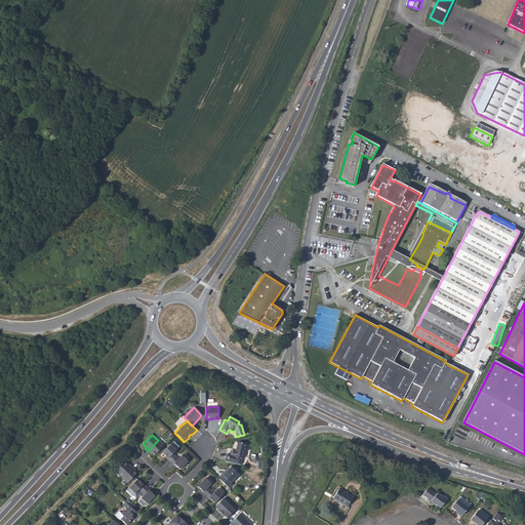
[(163,446),(158,440),(148,451),(150,453),(151,452),(152,453),(154,455),(163,446)]
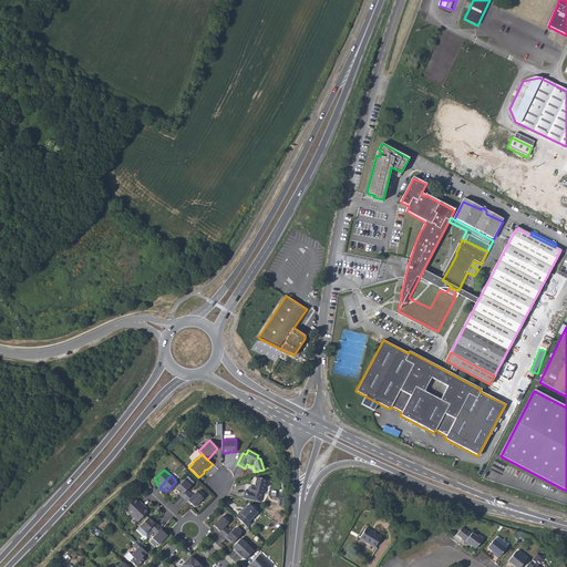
[(187,490),(194,483),(187,476),(175,488),(179,493),(182,495),(181,496),(184,498),(189,493),(187,490)]
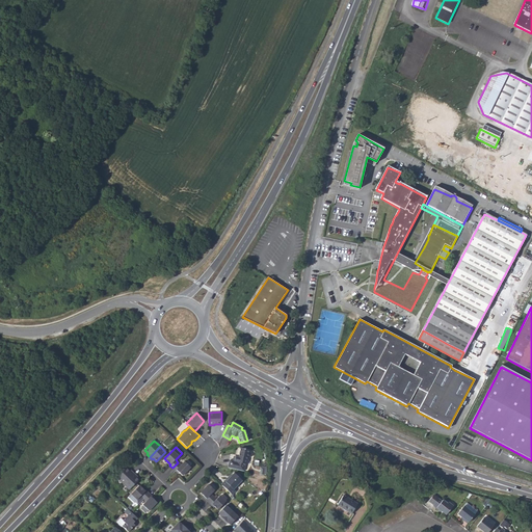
[(247,449),(239,447),(237,456),(236,456),(235,461),(230,460),(228,468),(243,472),(245,463),(246,464),(248,459),(245,458),(245,456),(246,457),(248,455),(249,453),(248,451),(246,451),(247,449)]
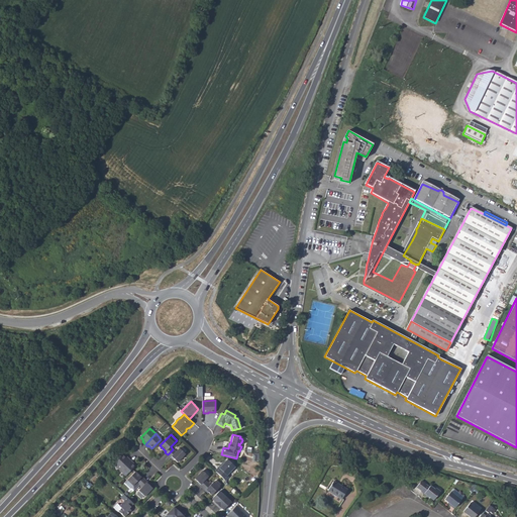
[(176,452),(173,449),(168,454),(171,457),(172,456),(174,459),(178,462),(185,453),(180,448),(176,452)]
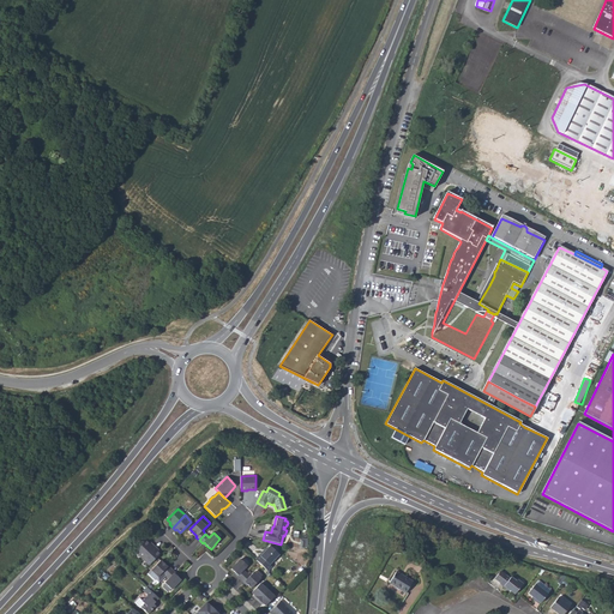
[(145,541),(136,552),(142,558),(154,546),(151,543),(150,545),(148,543),(145,541)]
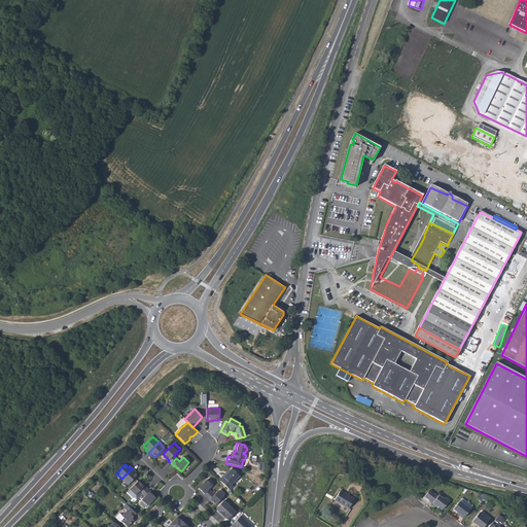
[(132,468),(121,479),(127,484),(136,475),(134,472),(133,471),(134,470),(132,468)]
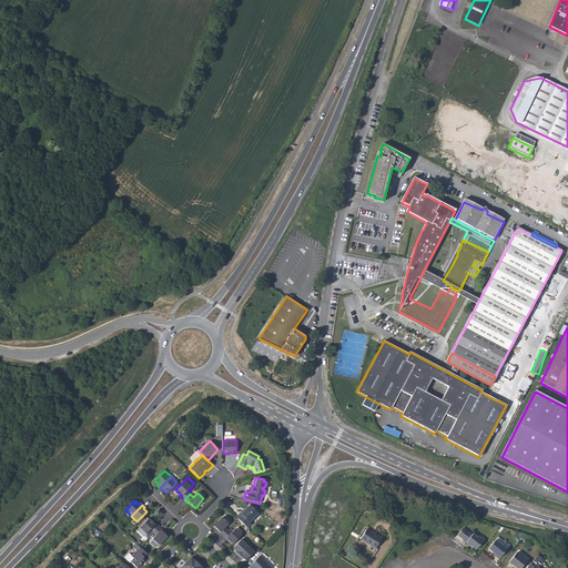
[(236,518),(247,528),(251,525),(250,523),(259,514),(256,511),(256,509),(254,507),(251,507),(250,505),(246,509),(241,515),(240,514),(236,518)]
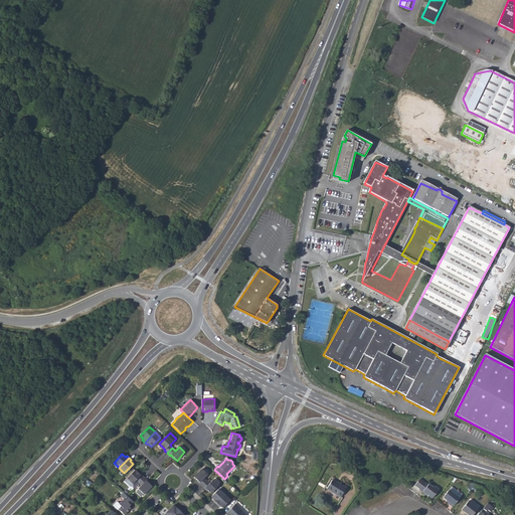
[(138,474),(135,470),(124,481),(129,486),(131,486),(134,488),(139,483),(144,478),(141,475),(140,476),(138,474)]
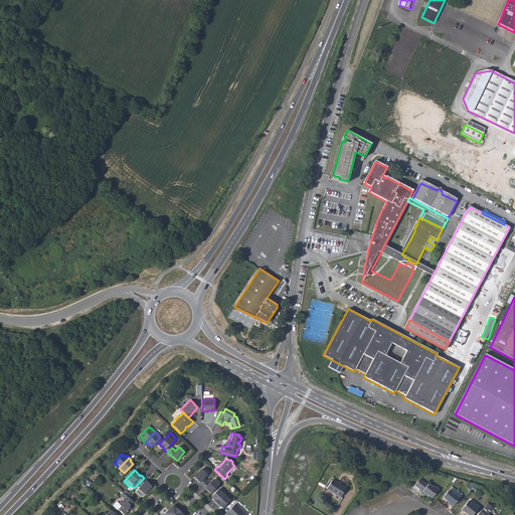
[(207,475),(201,470),(193,478),(196,481),(199,483),(198,484),(201,487),(206,481),(203,479),(207,475)]
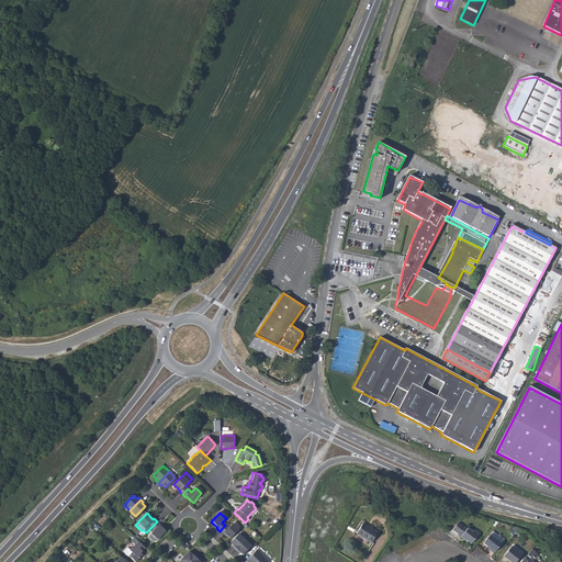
[(157,521),(152,527),(155,530),(150,534),(152,535),(156,539),(157,540),(166,531),(161,528),(159,526),(160,525),(157,521)]
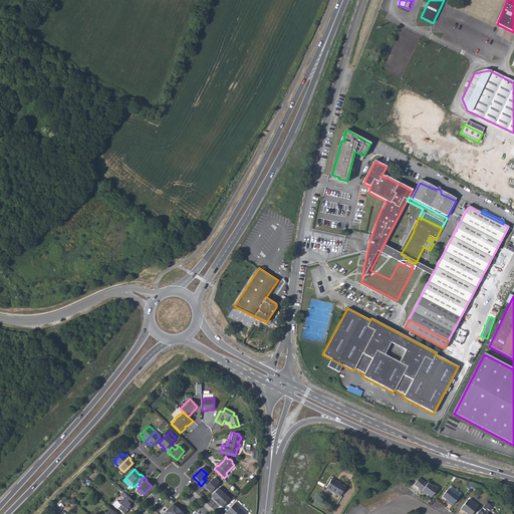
[(209,483),(206,480),(201,486),(204,488),(205,488),(207,490),(210,493),(218,485),(212,479),(209,483)]
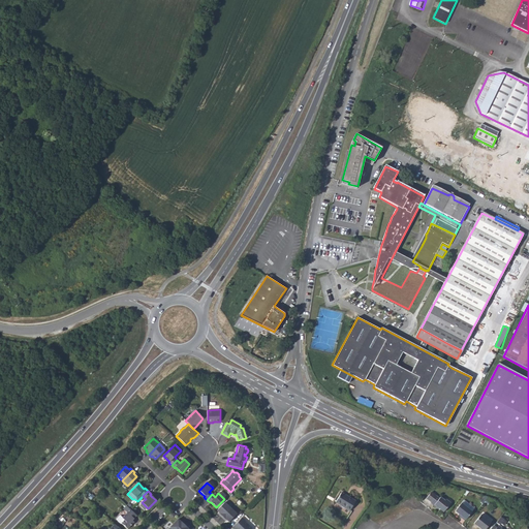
[(350,509),(355,501),(341,493),(335,502),(340,505),(341,504),(350,509)]
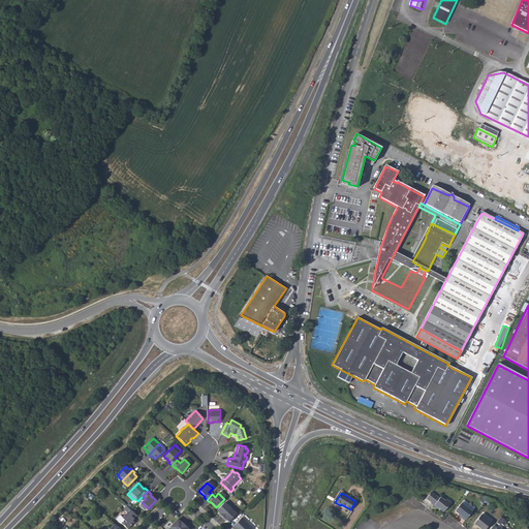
[(439,498),(436,496),(435,497),(430,494),(426,498),(433,504),(443,512),(450,503),(446,499),(445,501),(440,497),(439,498)]
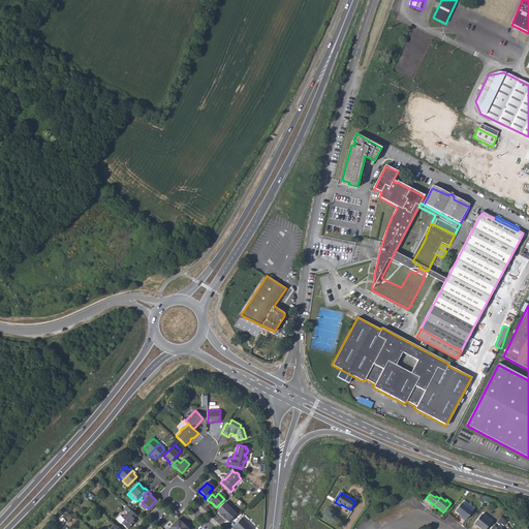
[(230,508),(224,502),(215,512),(217,515),(218,516),(217,517),(220,519),(230,508)]
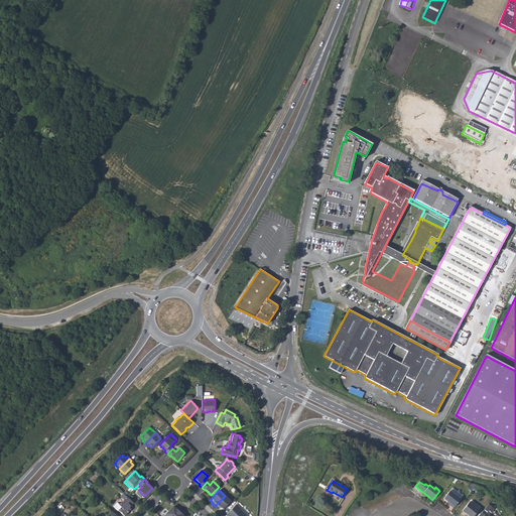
[(443,499),(454,507),(460,499),(449,491),(443,499)]
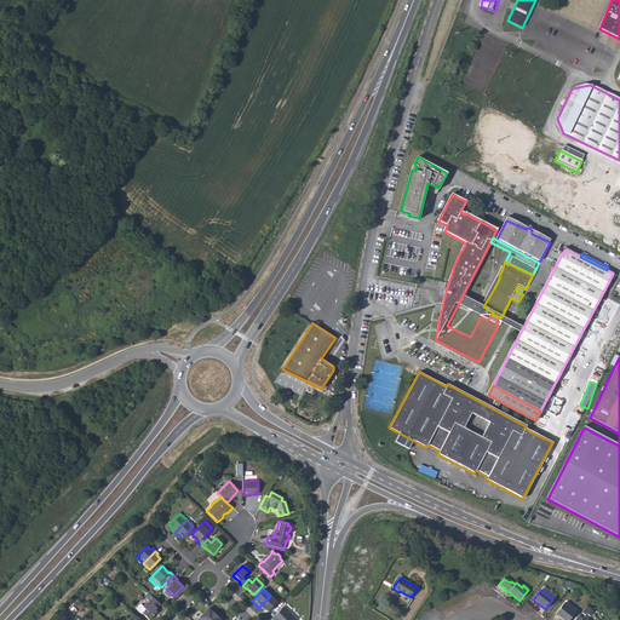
[(160,604),(148,593),(143,598),(147,603),(143,608),(145,610),(142,614),(148,619),(149,619),(156,613),(155,610),(160,604)]
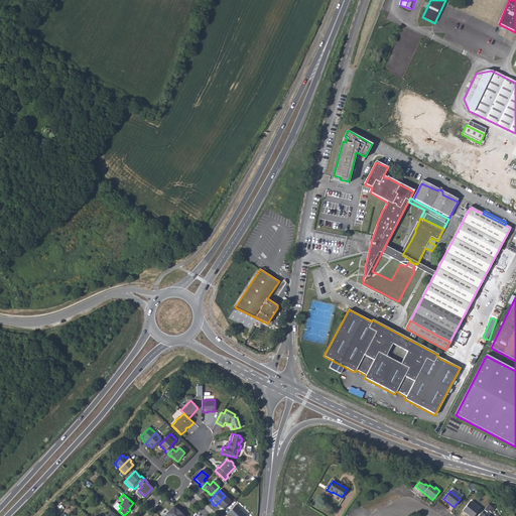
[(231,502),(225,496),(215,506),(218,509),(219,508),(220,509),(222,511),(231,502)]
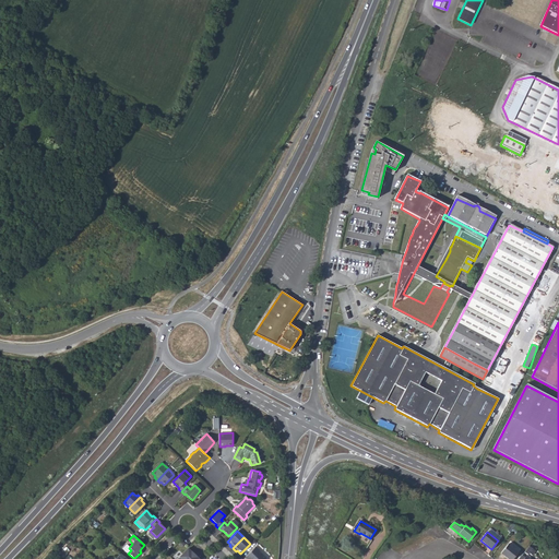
[(501,554),(508,558),(513,558),(519,552),(508,545),(501,554)]
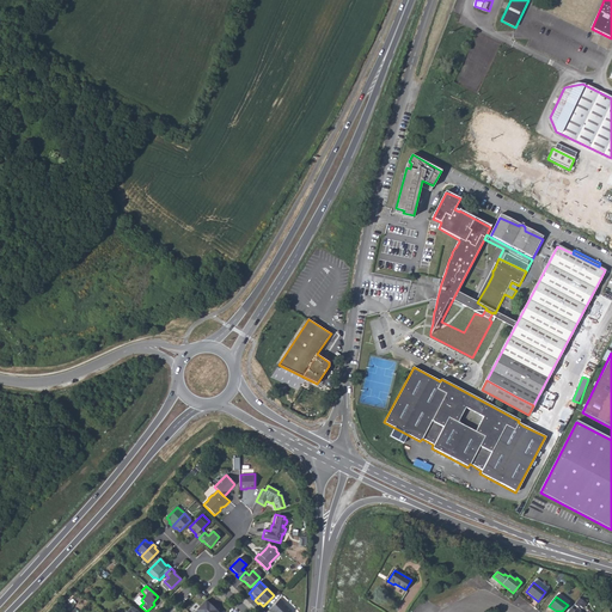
[(586,604),(580,598),(574,605),(577,607),(579,605),(582,609),(586,604)]
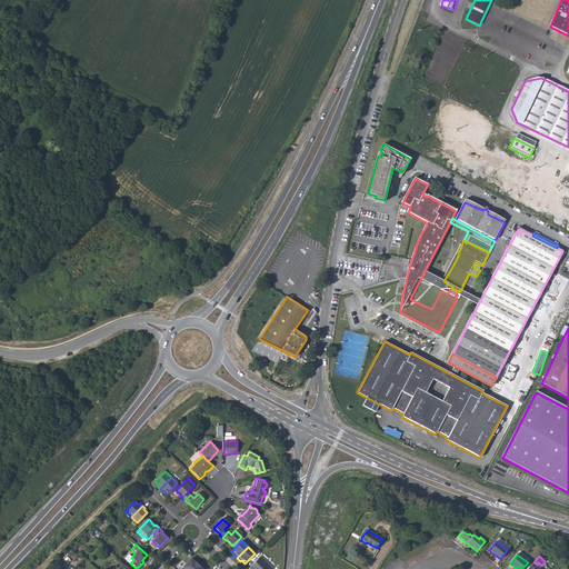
[(260,557),(250,568),(269,568),(270,568),(263,561),(260,557)]
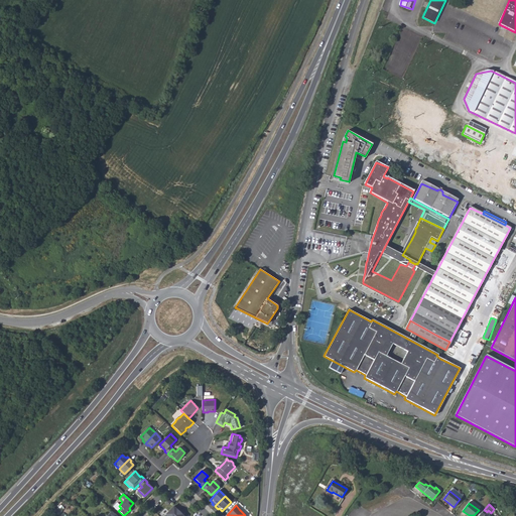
[(173,507),(166,515),(175,515),(180,512),(177,509),(176,510),(175,509),(173,507)]
